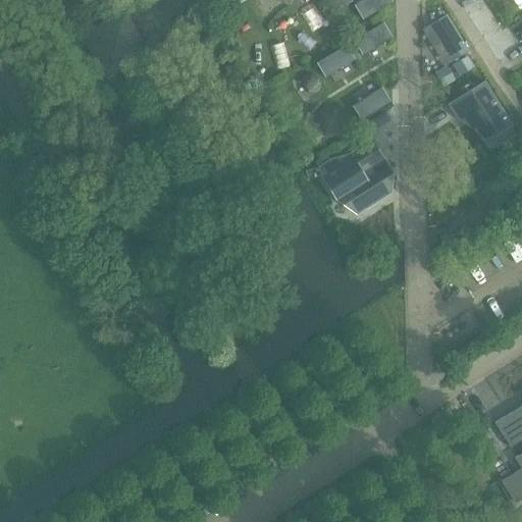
[(355,1),(354,0),(332,0),(338,9),(355,1)]
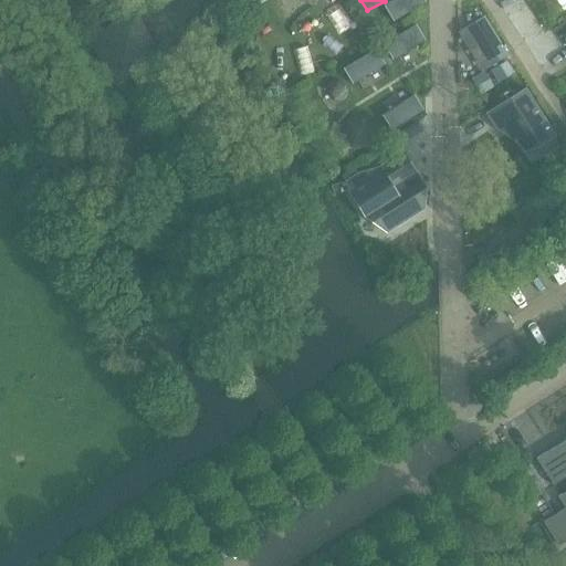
[(425,0),(392,0),(384,6),(395,22),(427,2),(425,0)]
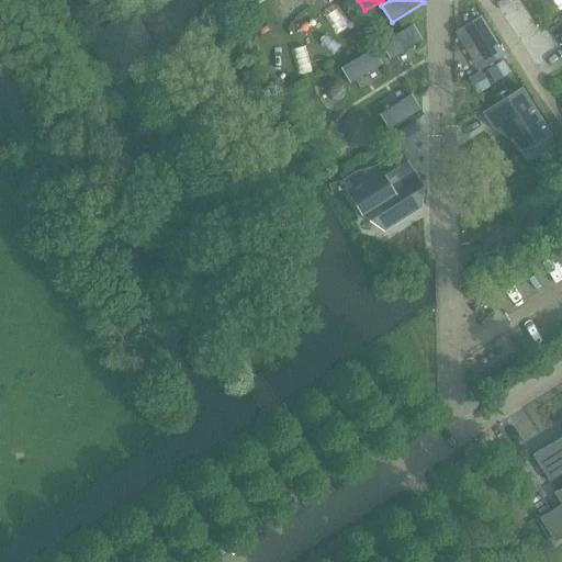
[(481,18),(462,30),(485,67),(504,56),(481,18)]
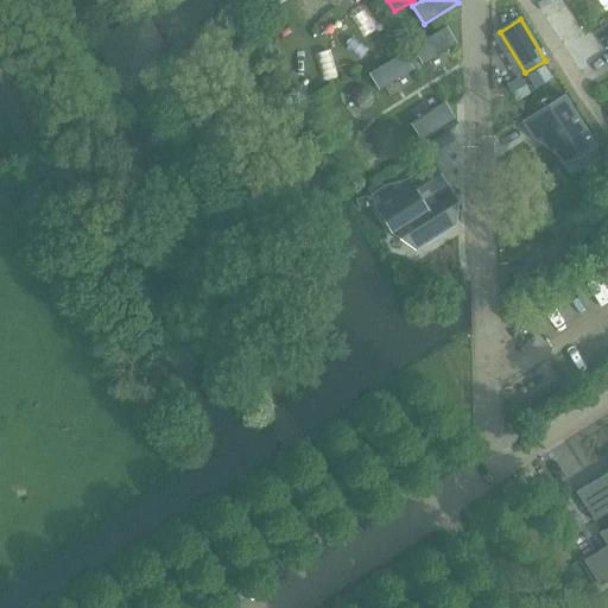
[(448,26),(412,48),(424,65),(458,44),(448,26)]
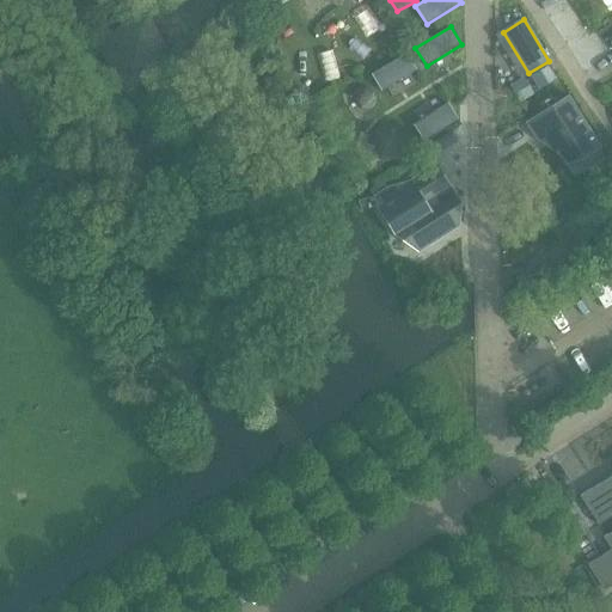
[(407,53),(371,74),(383,92),(417,71),(407,53)]
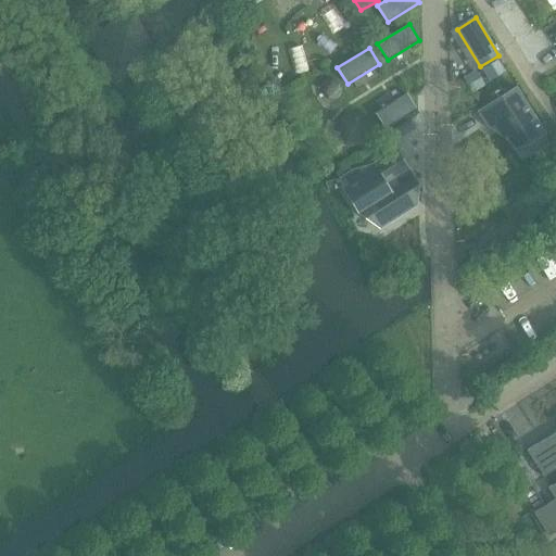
[(498,62),(483,71),(489,80),(490,83),(505,73),(498,62)]
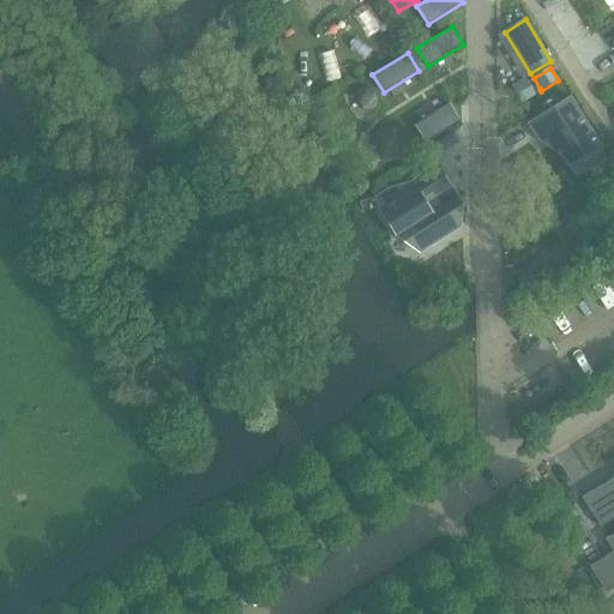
[(522,103),(534,96),(524,80),(511,88),(522,103)]
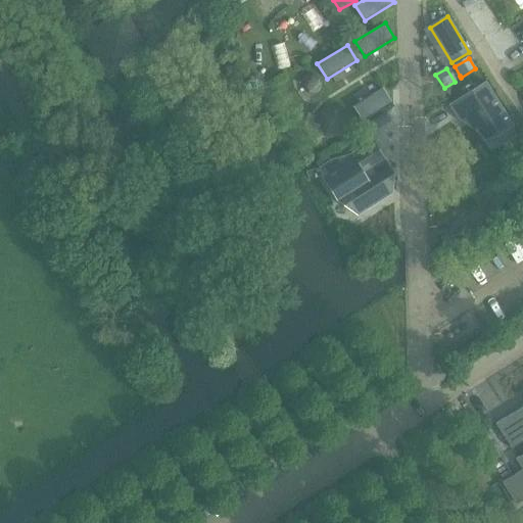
[(322,93),(324,90),(325,87),(324,83),(323,81),(321,78),(318,77),(315,76),(312,76),(308,78),(305,80),(304,83),(303,86),(303,90),(305,93),(308,95),(312,96),(316,96),(319,95),(322,93)]
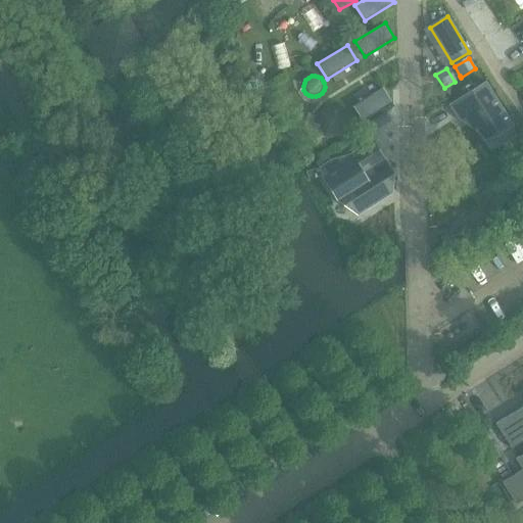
[(512,124),(485,82),(448,105),(457,120),(466,113),(479,135),(483,142),(498,137),(496,134),(512,124)]
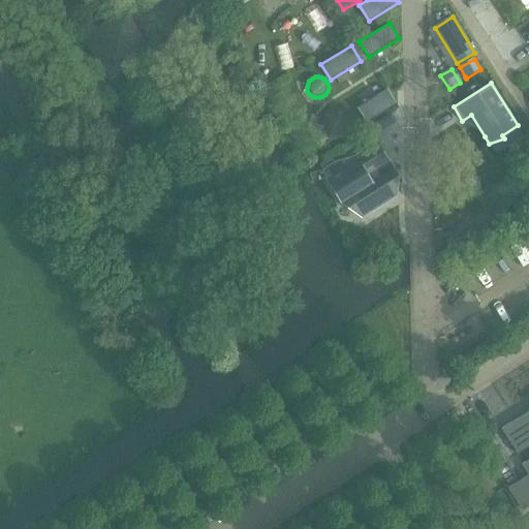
[(387,89),(356,107),(367,123),(397,104),(387,89)]
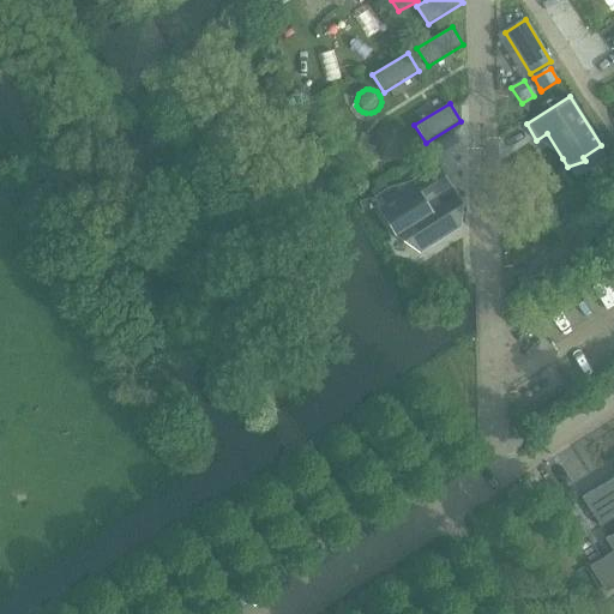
[(405,162),(409,155),(409,148),(407,140),(403,136),(398,131),(392,130),(386,128),(379,131),(374,133),(369,138),(367,145),(366,152),(368,160),(373,166),(379,169),(386,172),(393,170),(401,167),(405,162)]
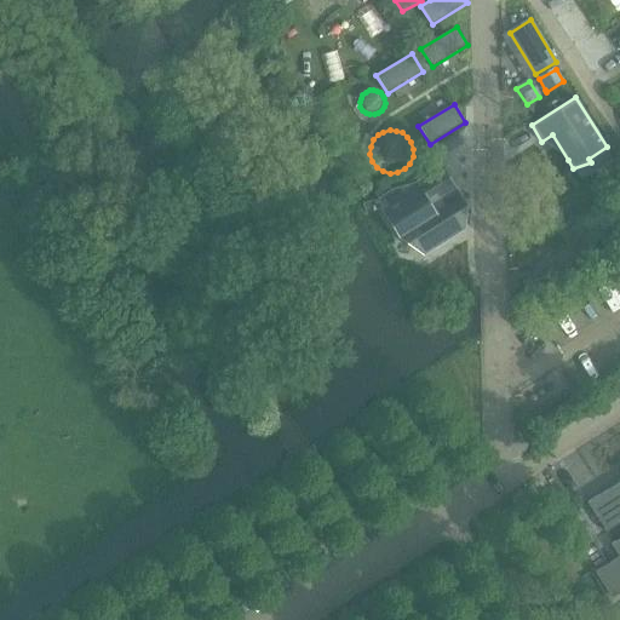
[(417,189),(380,211),(399,240),(408,234),(424,257),(453,239),(451,235),(460,211),(453,191),(457,190),(442,166),(413,184),(417,189)]
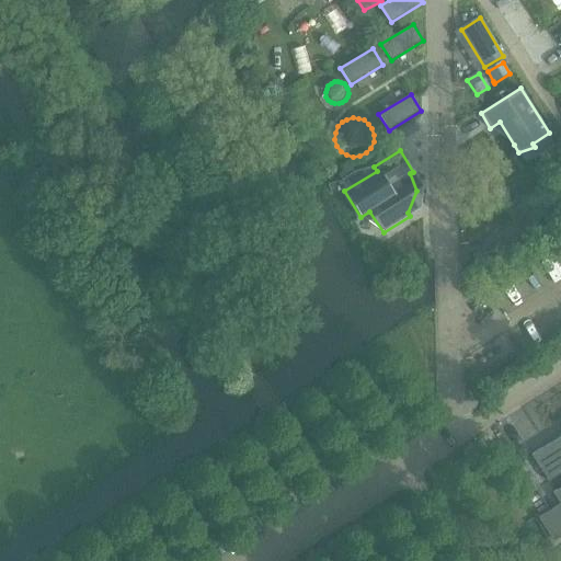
[(542,448),(531,456),(544,473),(545,474),(545,476),(545,477),(546,477),(547,478),(546,478),(548,482),(549,481),(548,479),(559,472),(560,476),(560,489),(557,492),(557,491),(552,493),(556,499),(560,504),(560,505),(560,507),(551,514),(550,512),(538,519),(551,540),(560,534),(560,441),(559,438),(548,445),(547,446),(546,447),(544,447),(544,448),(542,449),(542,448)]
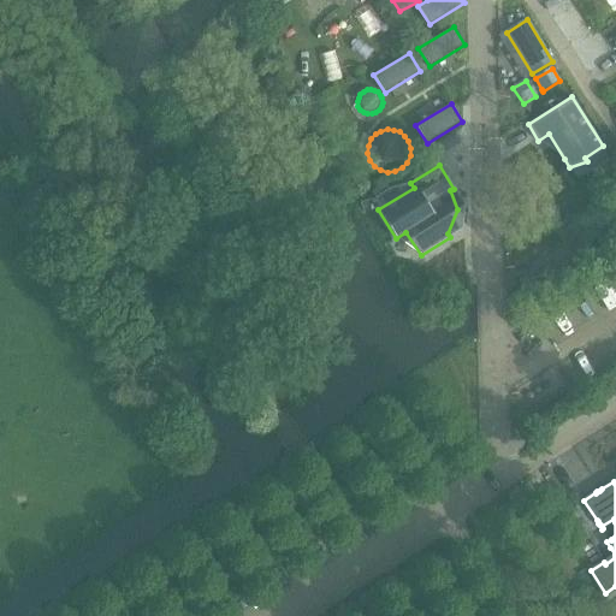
[(557,490),(548,496),(557,513),(567,507),(557,490)]
